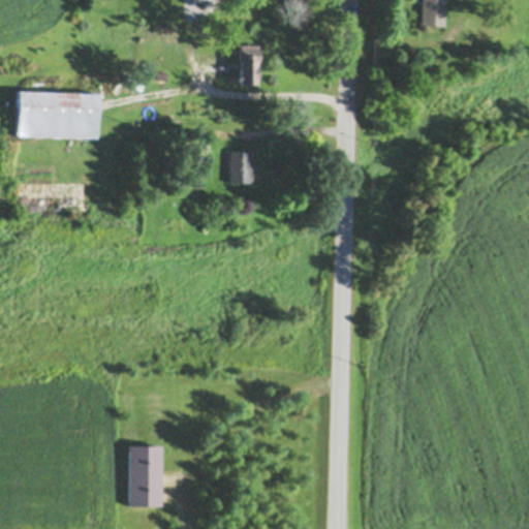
[(443,0),(443,24),(421,23),(421,0),(443,0)]
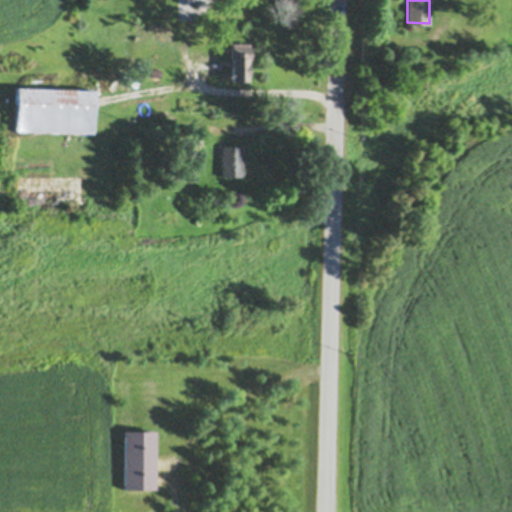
[(230,56),(230,45),(231,45),(231,41),(249,41),(249,56),(253,56),(253,80),(230,80),(230,56)]
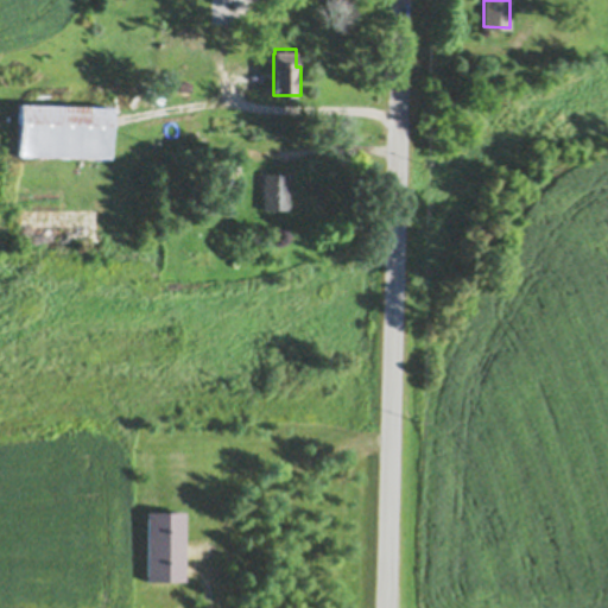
[(20,102),(112,106),(109,157),(18,154),(20,102)]
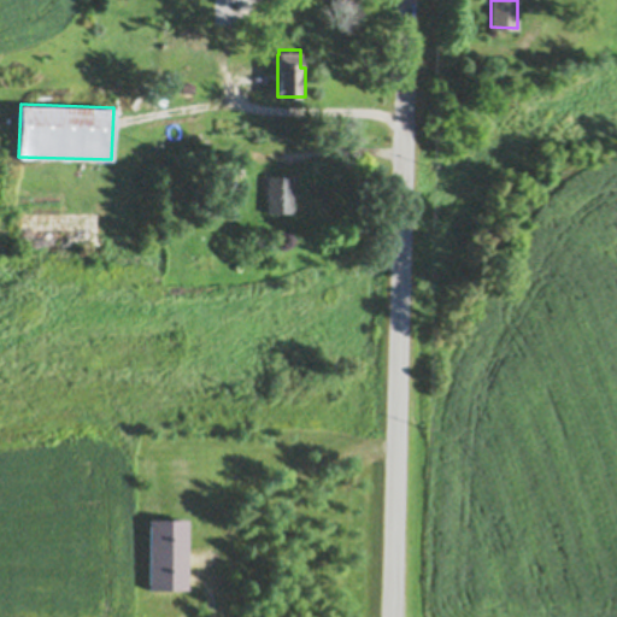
[(269,175),(294,175),(294,194),(293,194),(293,211),(269,211),(269,175)]
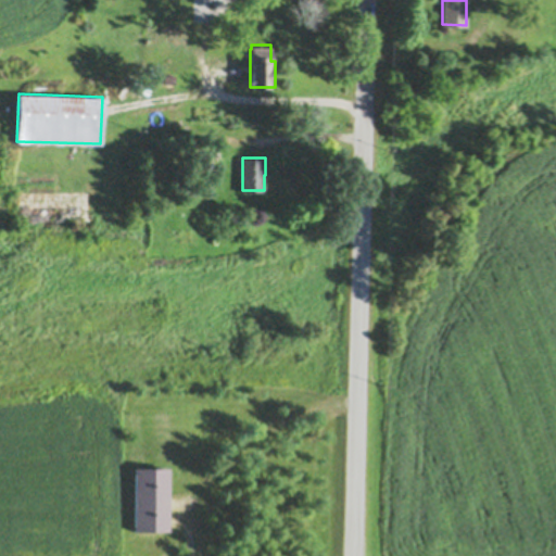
[(135,467),(168,467),(168,531),(135,531),(135,467)]
